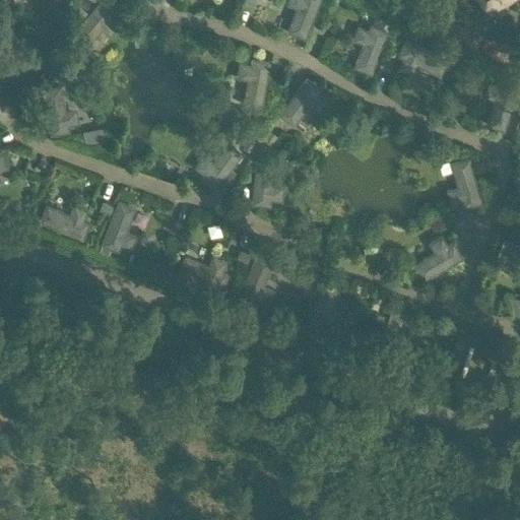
[(301,0),(289,31),(306,39),(320,0),(301,0)]
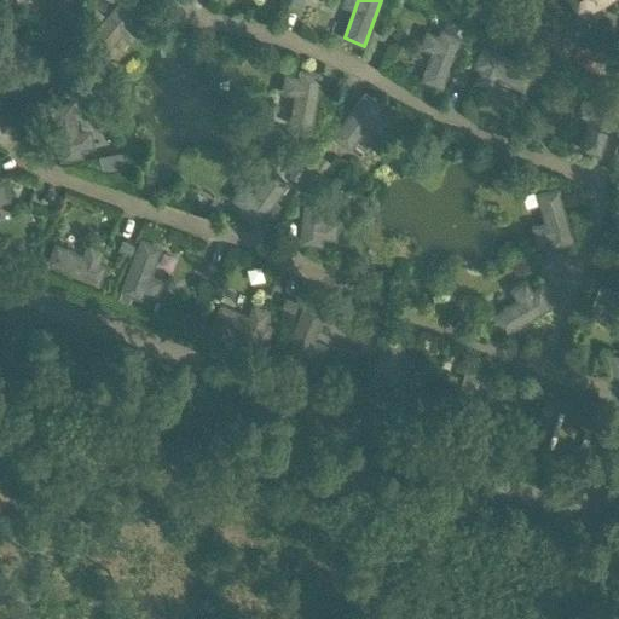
[(572,0),(583,16),(606,0),(572,0)]
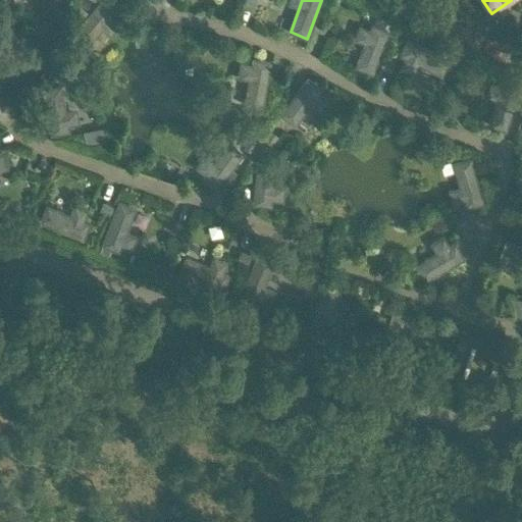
[(100,2),(71,37),(86,48),(101,30),(110,37),(120,24),(111,17),(114,13),(100,2)]
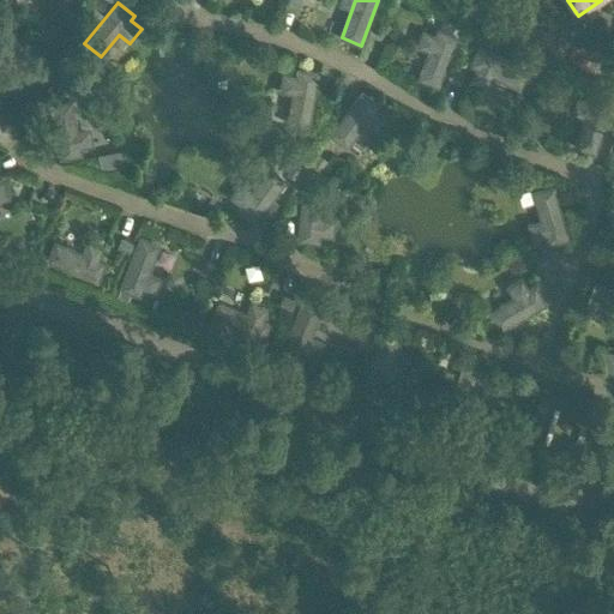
[(439,31),(419,79),(439,88),(458,40),(439,31)]
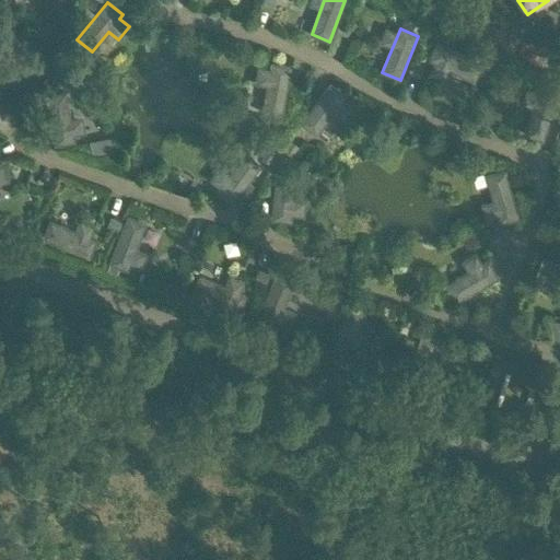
[(438,44),(429,62),(473,83),(481,65),(438,44)]
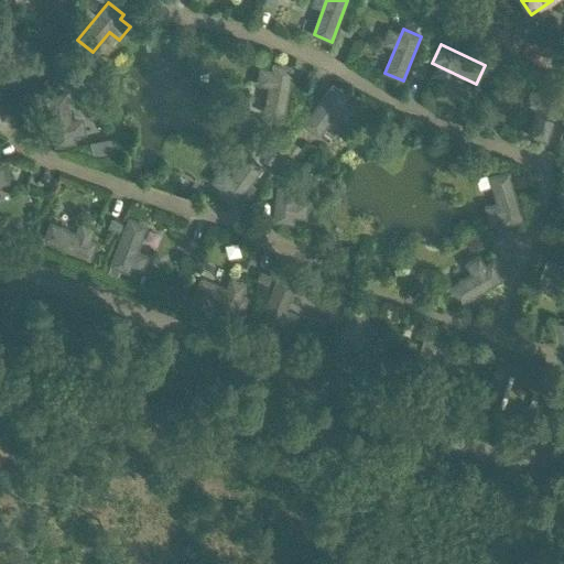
[(274,65),(266,114),(285,117),(293,68),(274,65)]
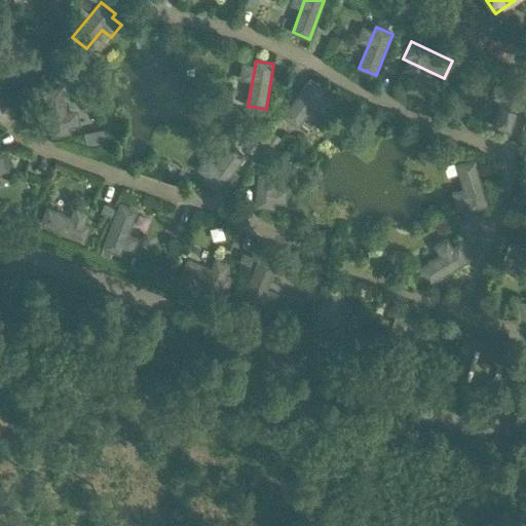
[(310,80),(284,116),(298,127),(326,91),(310,80)]
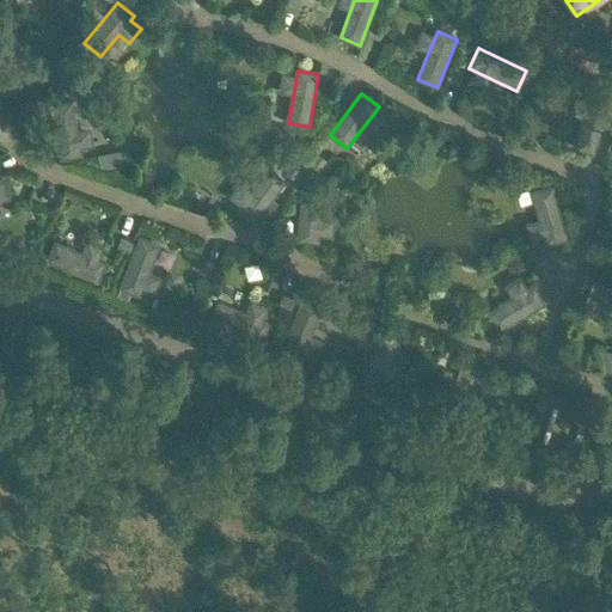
[(591,97),(574,146),(594,153),(611,104),(591,97)]
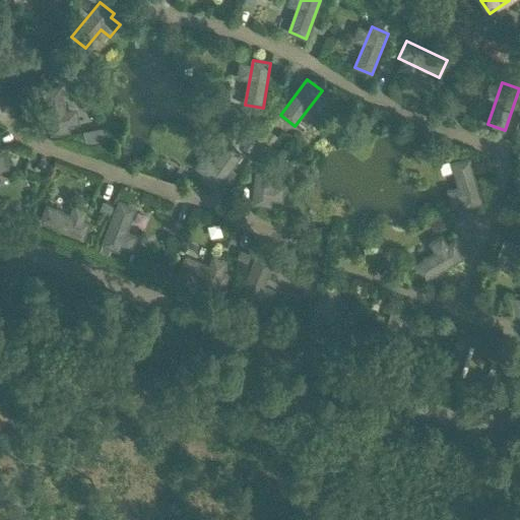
[(61,87),(43,90),(51,134),(68,131),(61,87)]
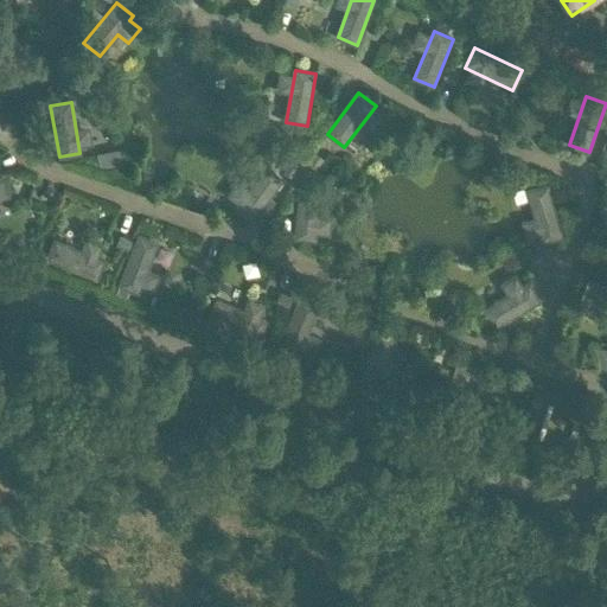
[(238,180),(227,196),(237,204),(234,208),(250,221),(282,179),(266,166),(248,189),(238,180)]
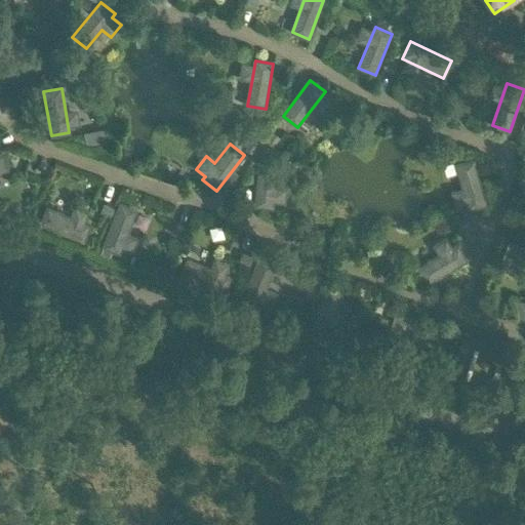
[(259,162),(254,207),(273,209),(278,164),(259,162)]
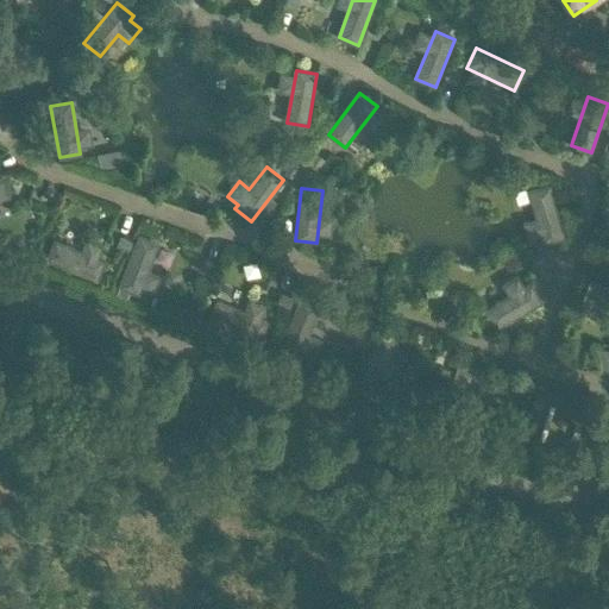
[(550,188),(528,193),(542,244),(563,238),(550,188)]
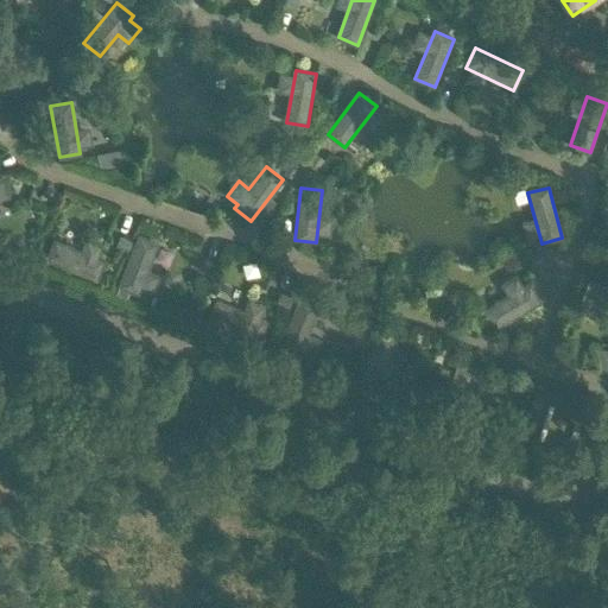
[(137,238),(119,286),(139,293),(157,245),(137,238)]
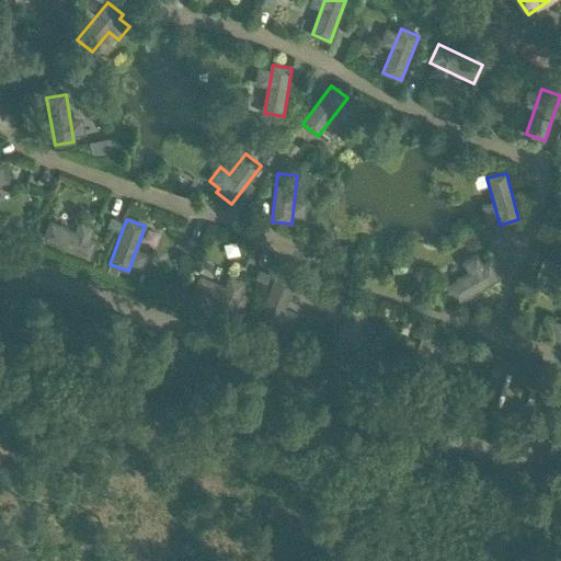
[(50,221),(43,239),(88,256),(95,239),(50,221)]
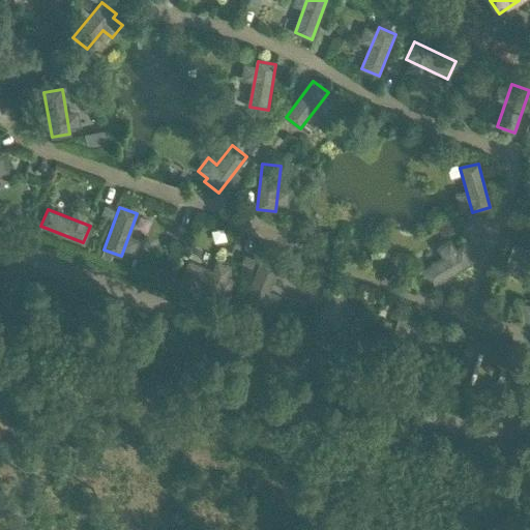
[(443,259),(422,271),(432,288),(471,264),(461,247),(458,251),(451,240),(437,248),(443,259)]
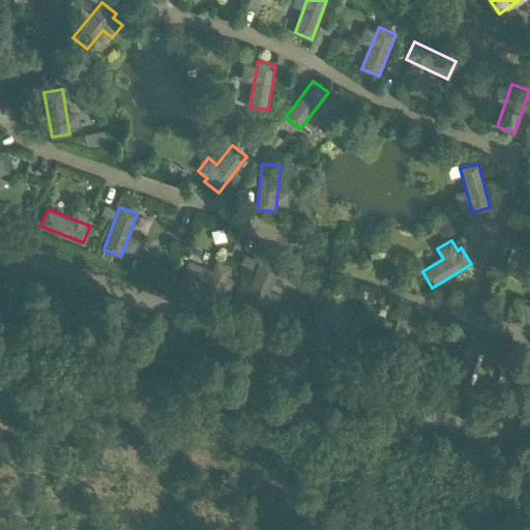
[(529,249),(516,245),(509,263),(529,269),(529,249)]
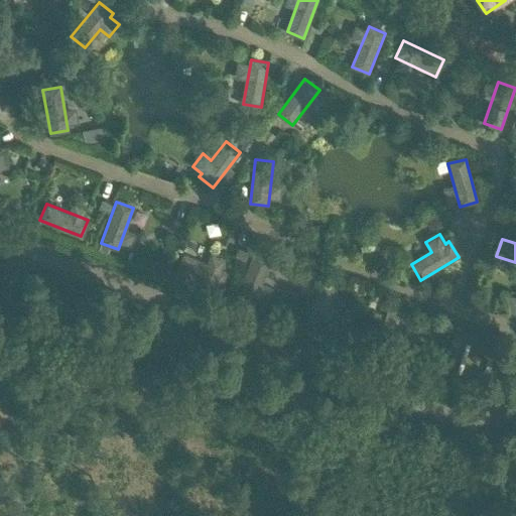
[(184,256),(177,273),(219,290),(226,273),(184,256)]
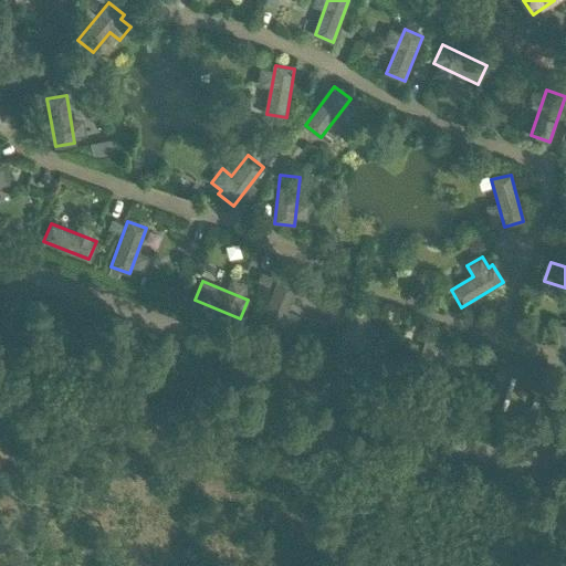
[(279,281),(261,325),(279,333),(297,287),(279,281)]
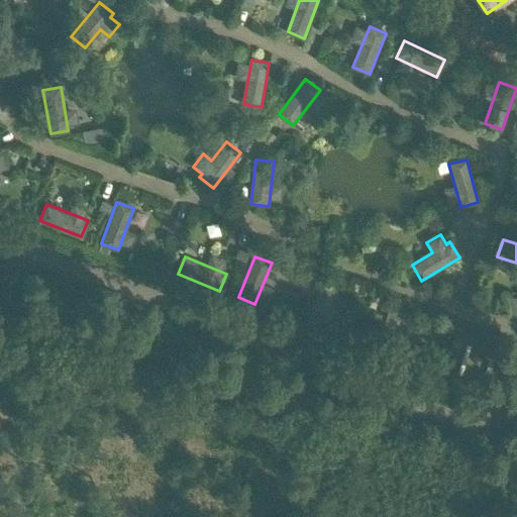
[(322,282),(306,323),(323,330),(339,289),(322,282)]
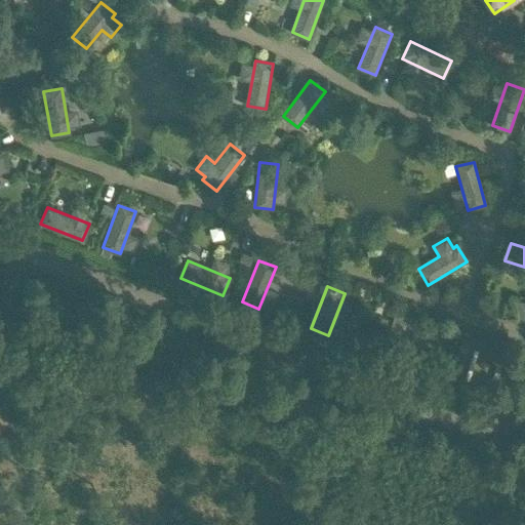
[(396,316),(382,360),(401,365),(413,322),(396,316)]
